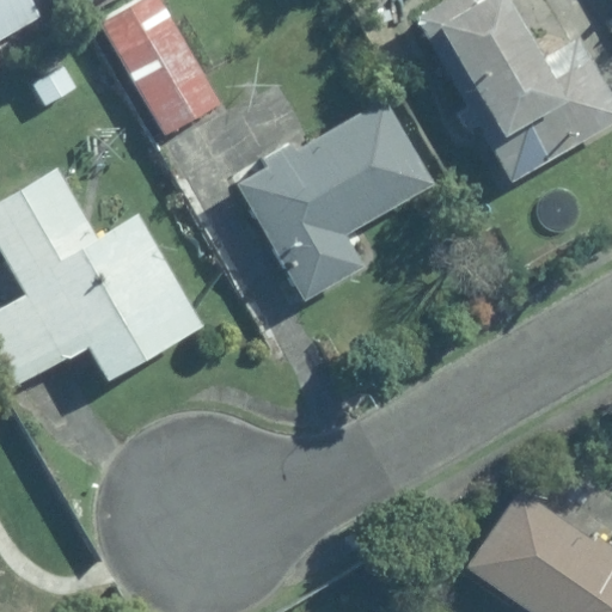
[(0,0),(0,30),(30,12),(22,0),(0,0)]
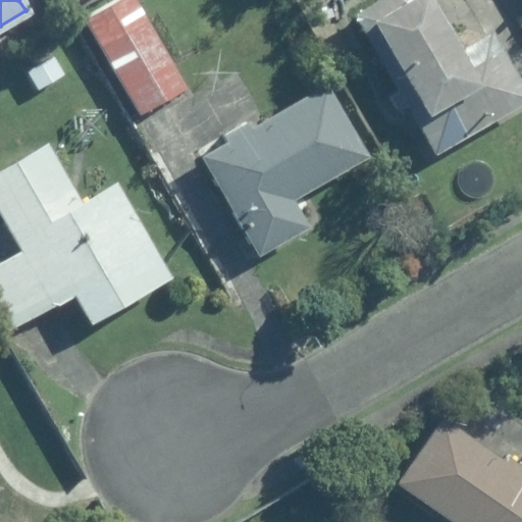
[(137,0),(120,0),(87,18),(143,116),(188,91),(137,0)]
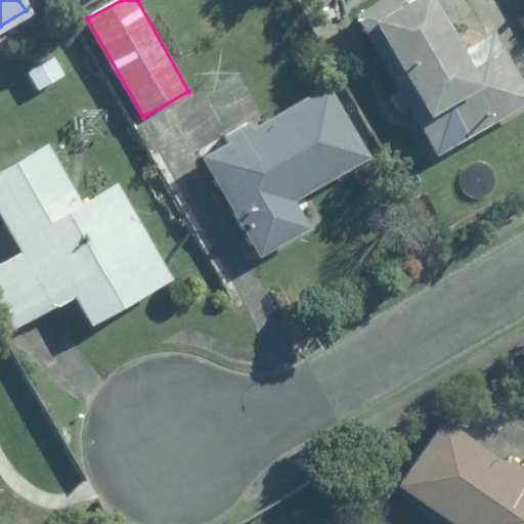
[(433,0),(389,0),(358,18),(439,156),(523,105),(523,82),(496,36),(466,53),(433,0)]
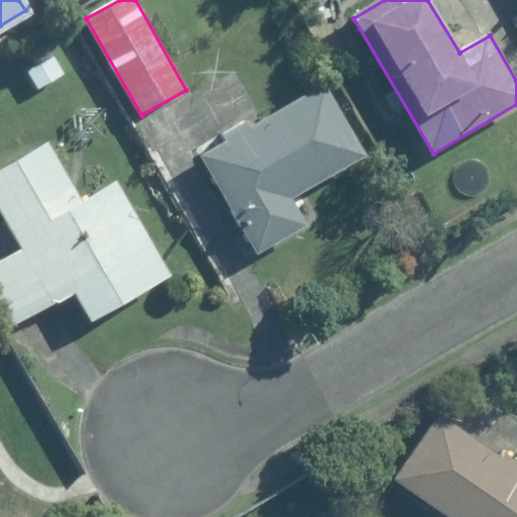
[(228,143),(204,157),(256,251),(305,225),(290,197),(365,156),(325,87),(252,127),(248,119),(223,133),(228,143)]
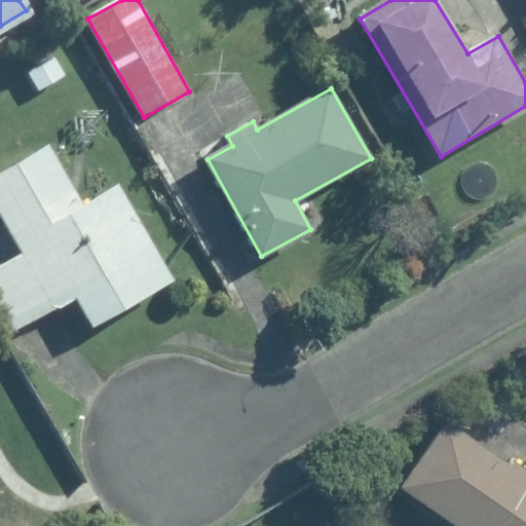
[(0,218),(20,253),(0,263),(0,315),(9,333),(77,295),(94,324),(172,279),(118,187),(84,205),(49,144),(0,172),(0,218)]
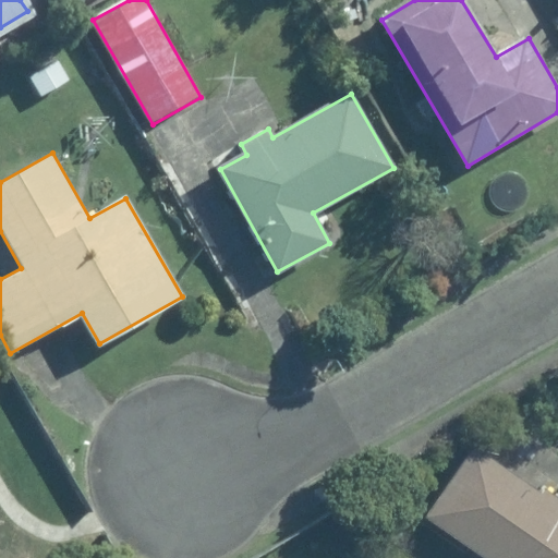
[(557,557),(557,507),(475,450),(428,518),(487,557),(557,557)]
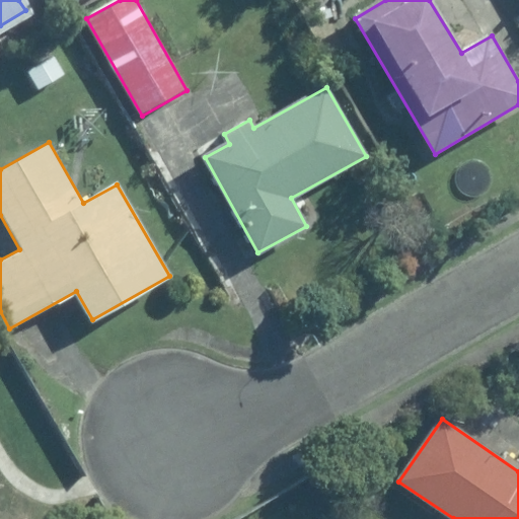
All buildings are outlined.
